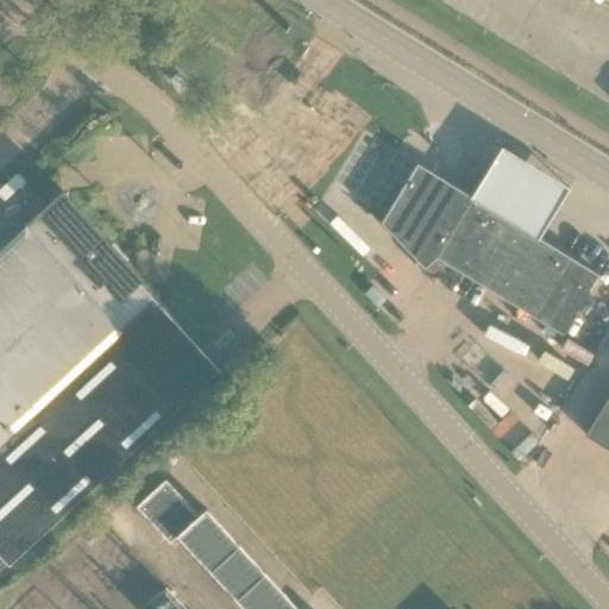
[(501,146),(470,195),(510,220),(513,217),(525,224),(522,227),(537,237),(566,187),(501,146)]
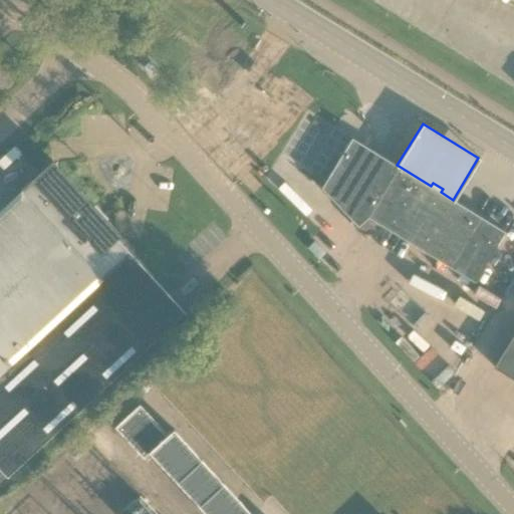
[(397,165),(353,139),(323,188),(358,225),(359,226),(366,231),(374,230),(380,224),(432,255),(461,273),(475,282),(506,232),(453,200),(441,192),(443,189),(433,183),(431,186),(397,165)]
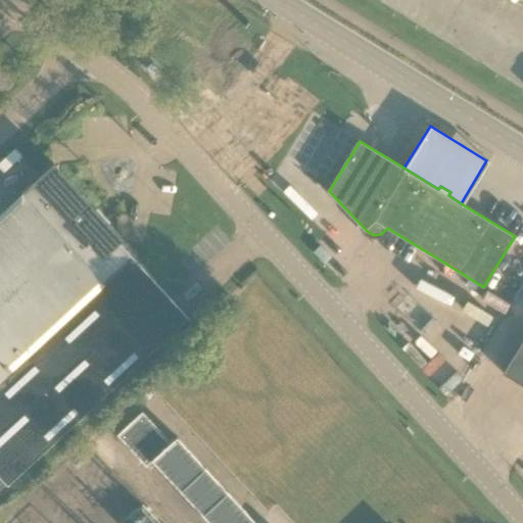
[(0,382),(13,371),(12,370),(132,259),(119,245),(125,240),(54,164),(0,215),(0,382)]
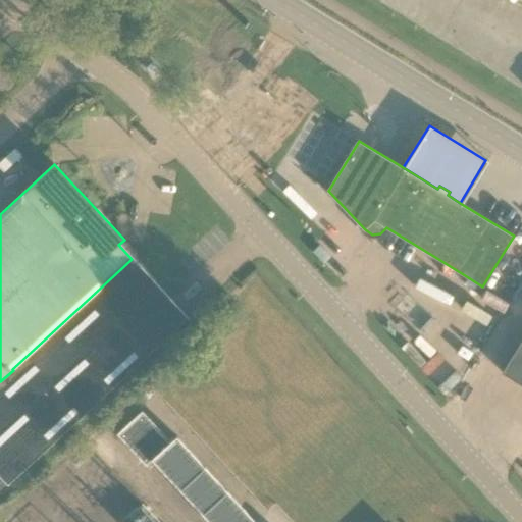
[(12,369),(13,370),(0,381),(0,476),(8,485),(188,318),(132,259),(12,369)]
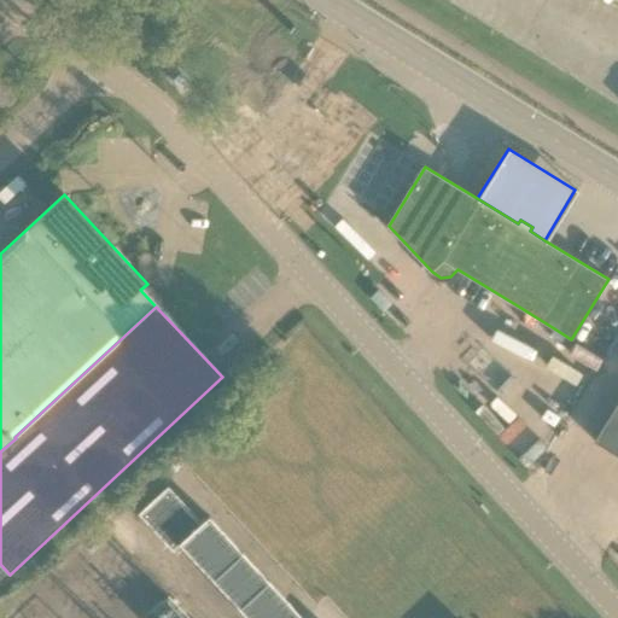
[(617,403),(594,442),(617,455),(617,403)]
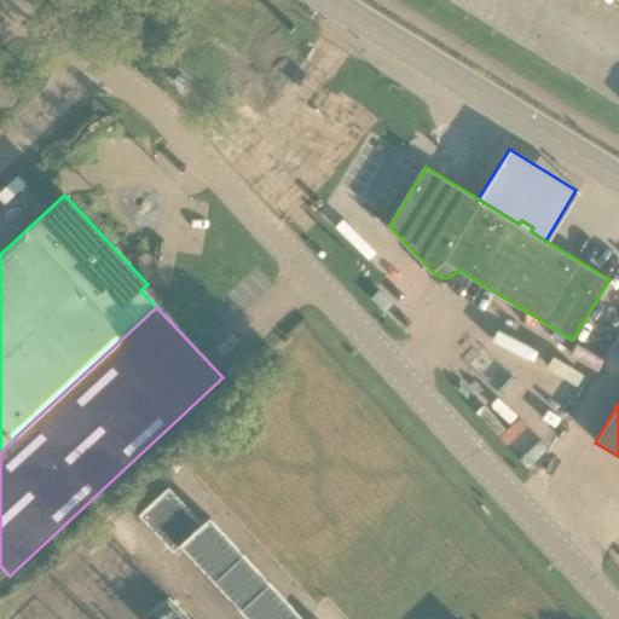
[(169,489),(139,516),(174,553),(180,547),(248,618),(302,618),(210,520),(203,525),(169,489)]
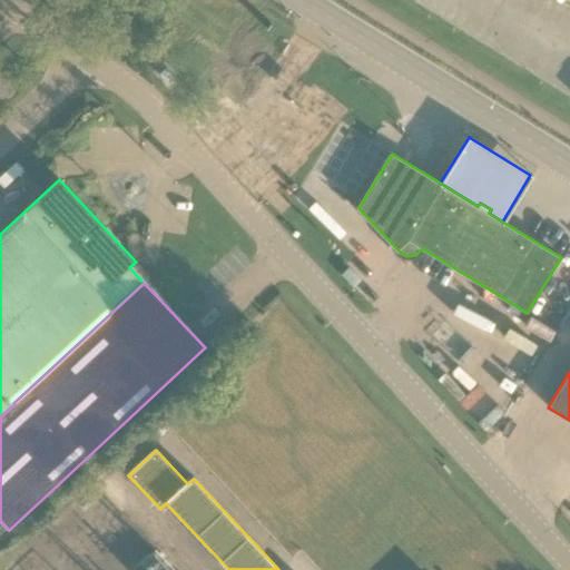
[(135,569),(172,569),(155,551),(135,569)]
